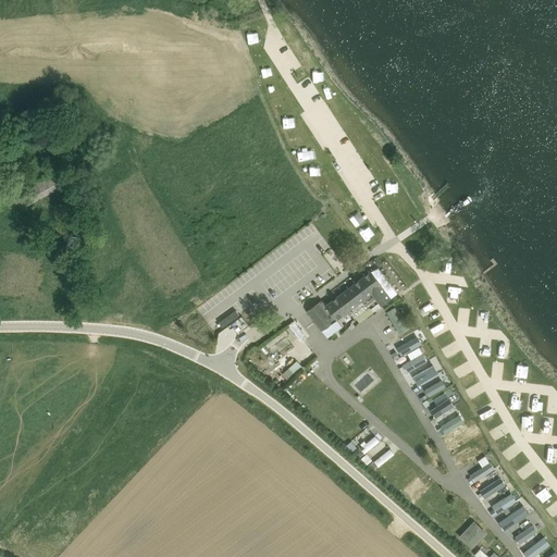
[(257,53),(267,50),(263,41),(254,46),(257,53)]
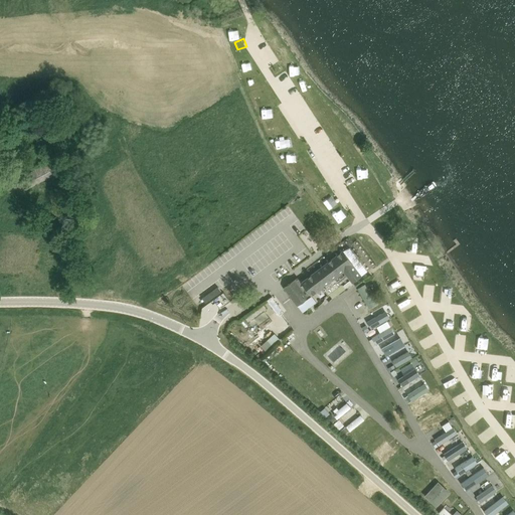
[(271,65),(277,60),(274,56),(267,60),(271,65)]
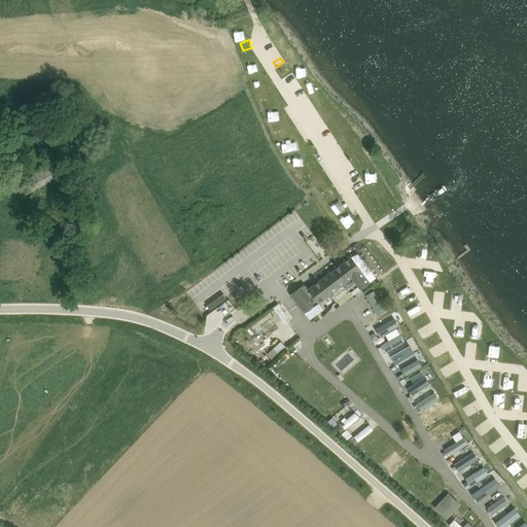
[(288,86),(300,78),(294,70),(283,78),(288,86)]
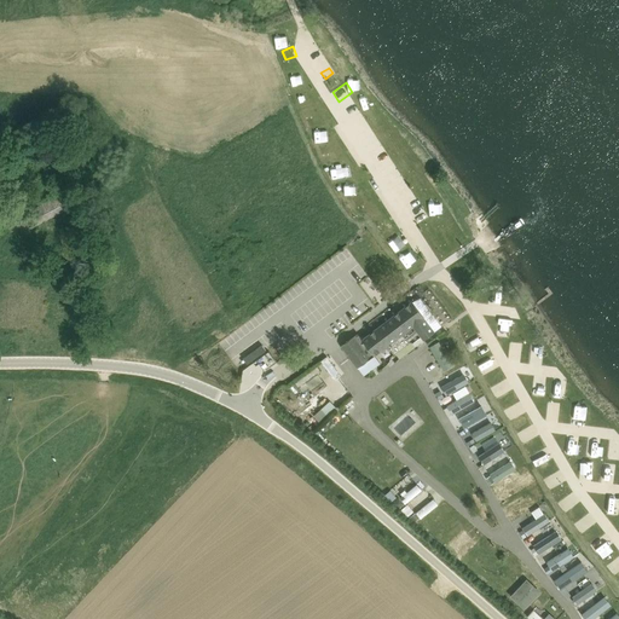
[(387,169),(399,158),(392,150),(380,161),(387,169)]
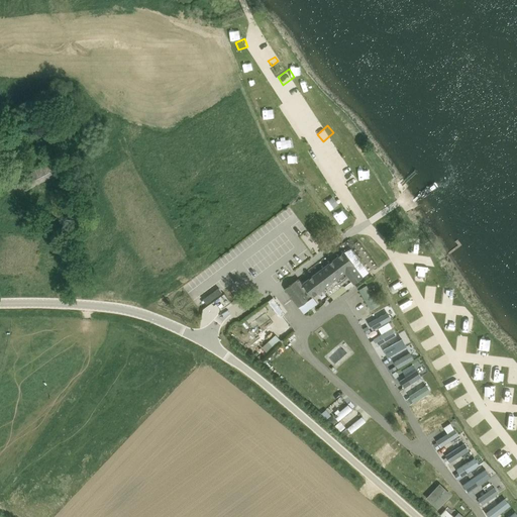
[(58,159),(24,176),(30,188),(65,171),(58,159)]
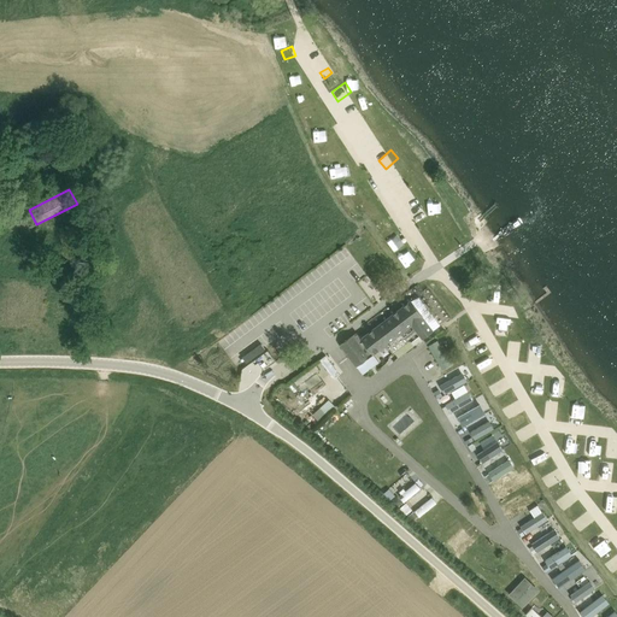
[(354,334),(340,345),(363,375),(378,362),(372,353),(386,344),(393,353),(394,352),(398,357),(433,329),(423,316),(411,300),(394,313),(358,340),(354,334)]
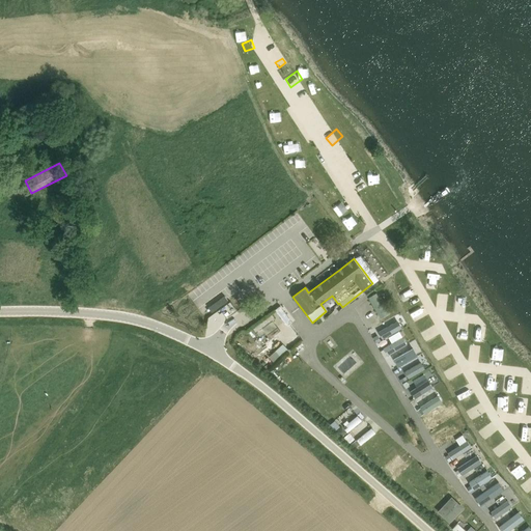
[(427,286),(438,288),(440,278),(429,276),(427,286)]
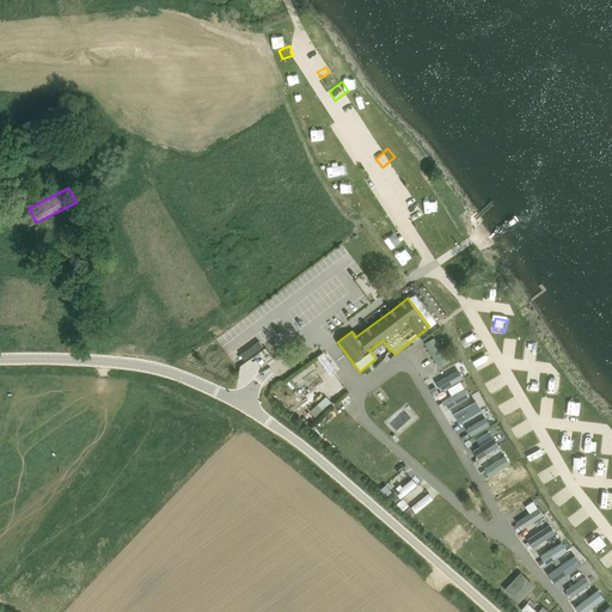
[(436,366),(447,361),(435,336),(424,341),(436,366)]
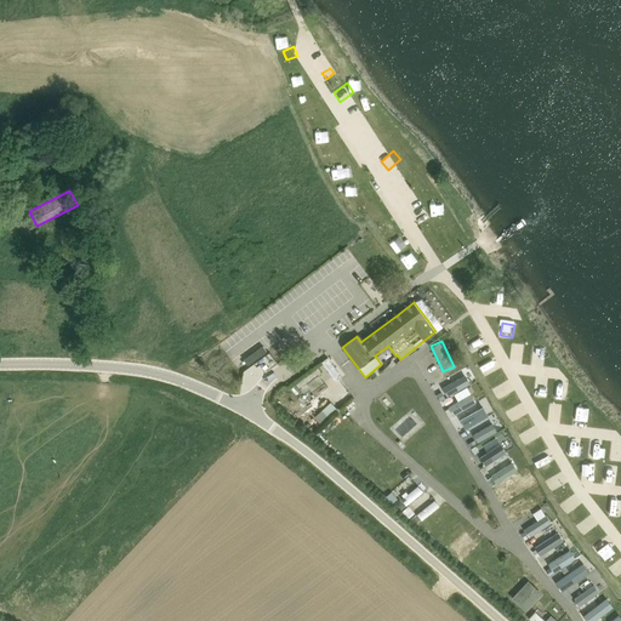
[(539,353),(537,364),(550,365),(551,354),(539,353)]
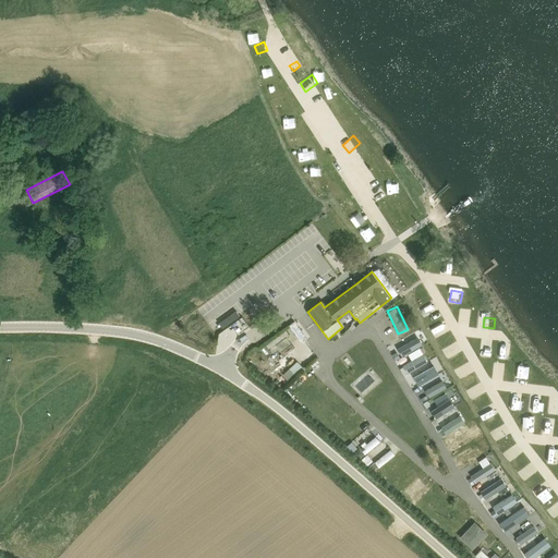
[(286,331),(267,344),(274,353),(280,349),(282,352),(294,344),(286,331)]
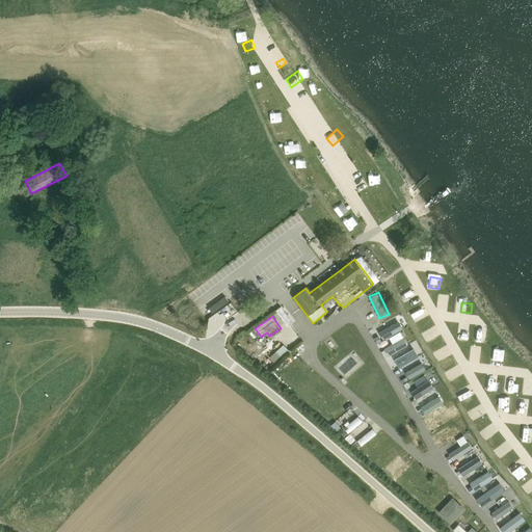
[(283,343),(269,357),(276,364),(290,349),(283,343)]
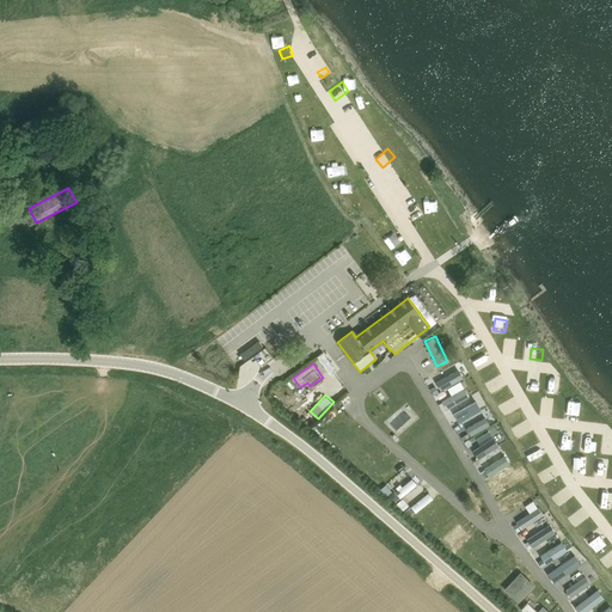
[(473,405),(453,412),(457,421),(477,414),(473,405)]
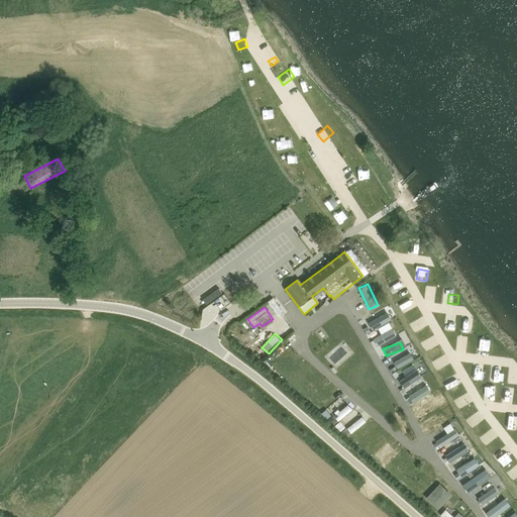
[(396,368),(410,359),(407,353),(392,362),(396,368)]
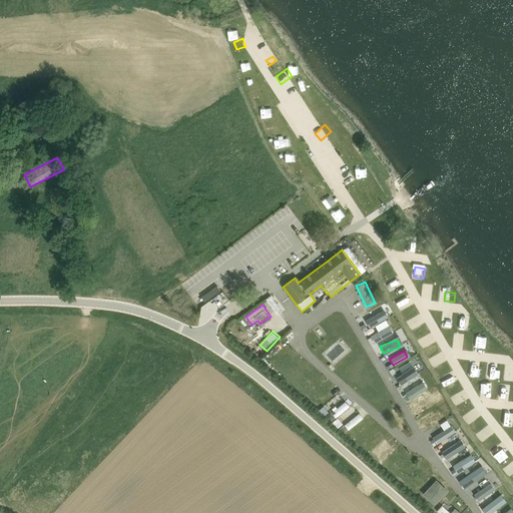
[(410,399),(427,389),(423,381),(406,392),(410,399)]
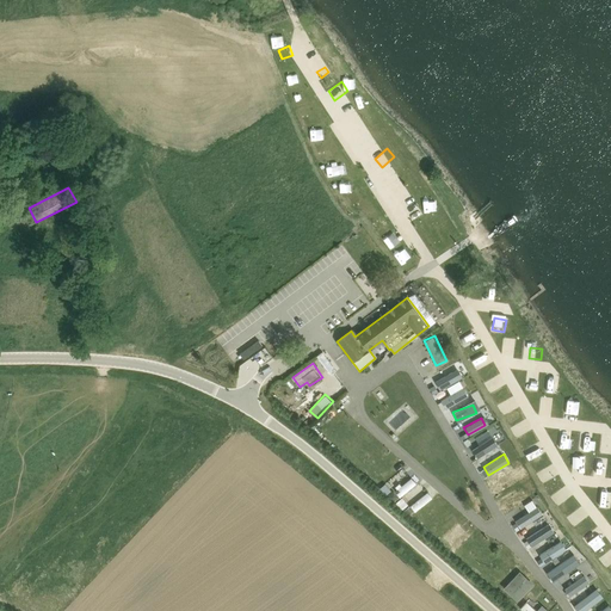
[(597,460),(596,470),(608,473),(609,461),(597,460)]
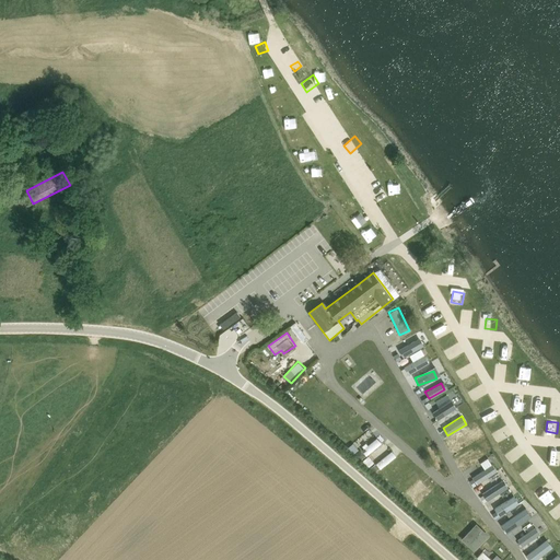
[(459,452),(476,441),(473,434),(455,445),(459,452)]
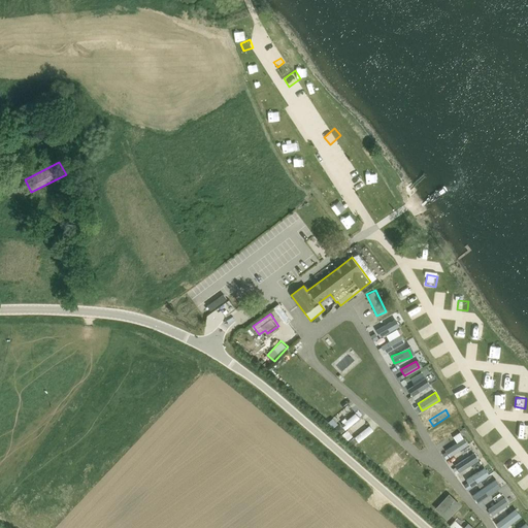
[(338,424),(333,418),(328,422),(333,428),(338,424)]
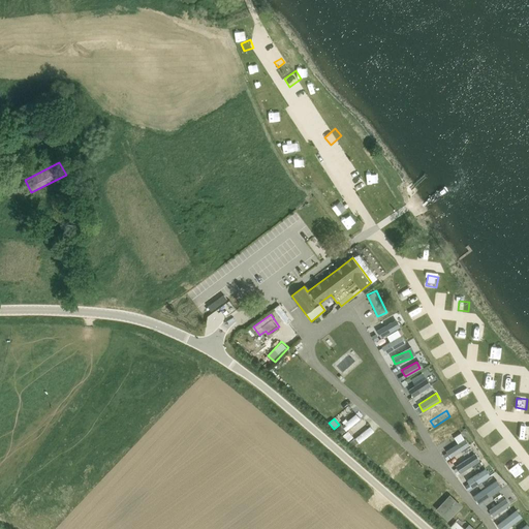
[(341,426),(336,430),(341,435),(346,431),(341,426)]
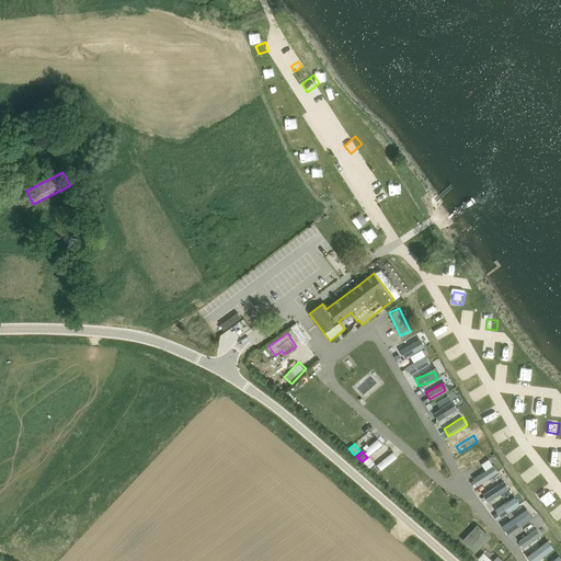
[(393,453),(377,464),(380,469),(397,458),(393,453)]
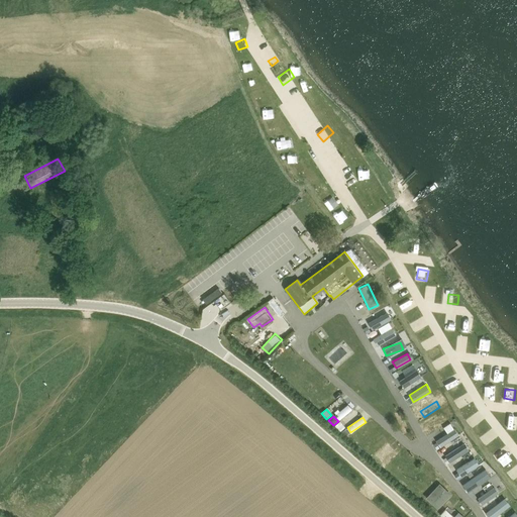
[(336,425),(341,431),(346,427),(340,421),(336,425)]
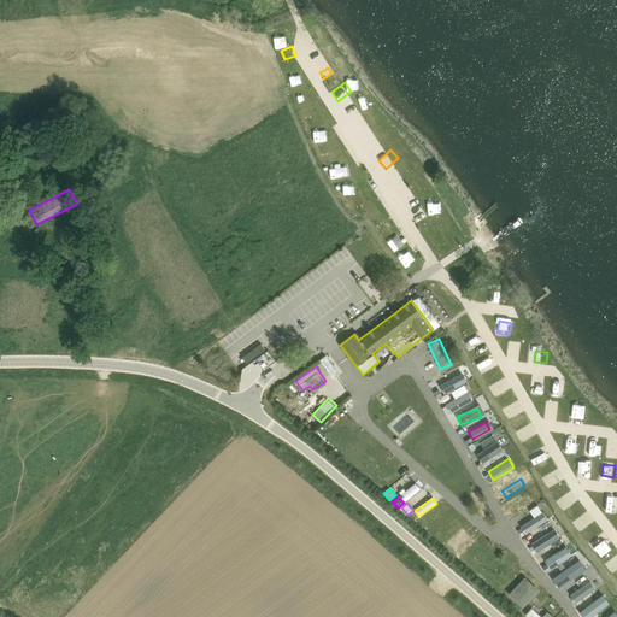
[(526,534),(547,519),(538,504),(529,510),(534,517),(521,526),(526,534)]
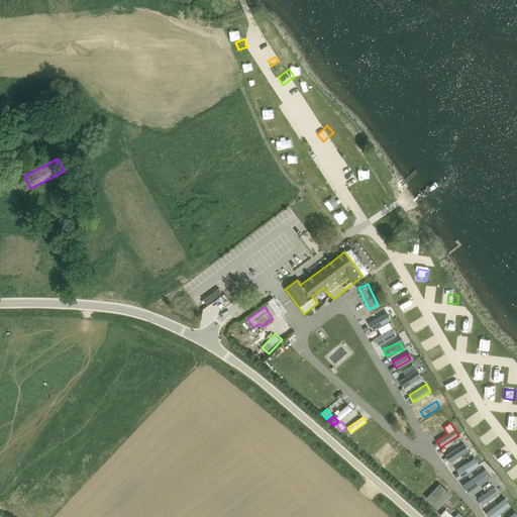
[(347,428),(342,432),(345,436),(350,433),(347,428)]
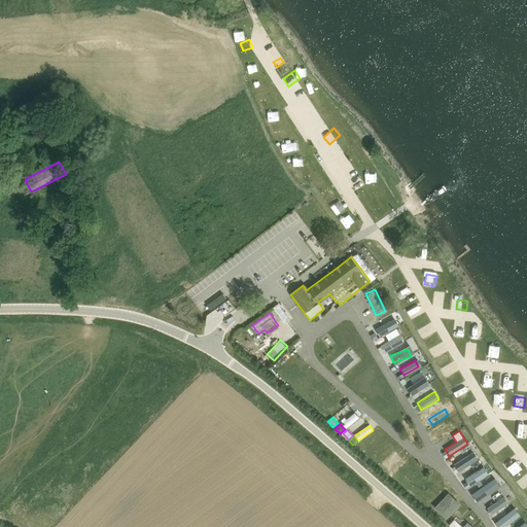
[(472,451),(453,464),(459,472),(479,459),(472,451)]
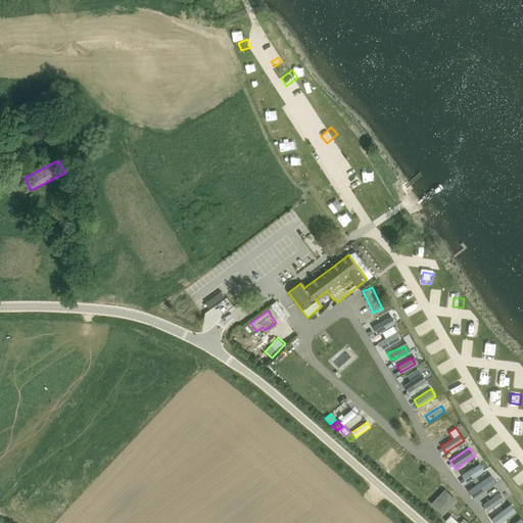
[(473,488),(477,495),(493,485),(489,478),(473,488)]
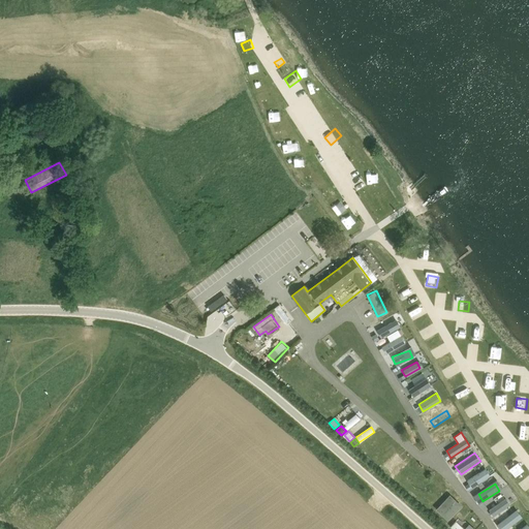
[(505,498),(490,508),(495,516),(510,504),(505,498)]
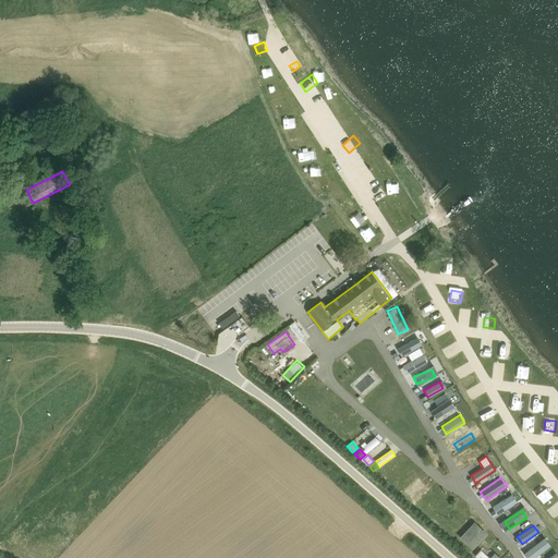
[(462,541),(473,552),(484,541),(472,530),(462,541)]
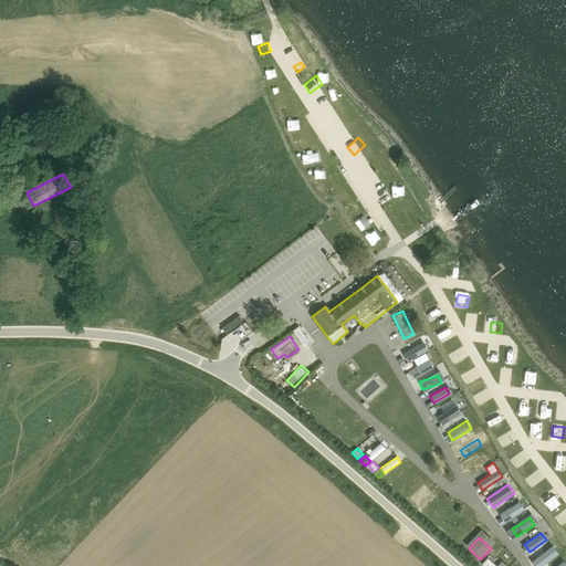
[(535,565),(542,565),(558,553),(552,545),(532,562),(535,565)]
